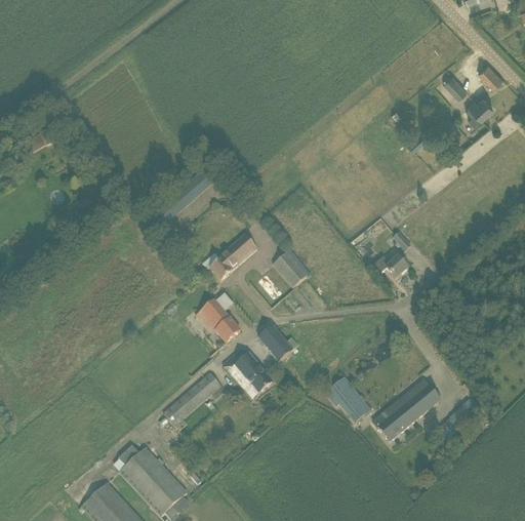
[(498,72),(488,62),(478,71),(492,86),(502,77),(498,72)]
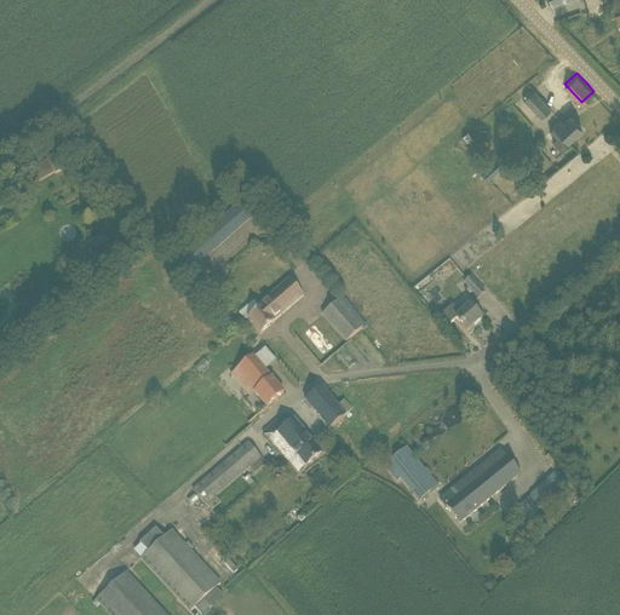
[(551,105),(539,93),(533,86),(523,96),(541,114),(551,105)]
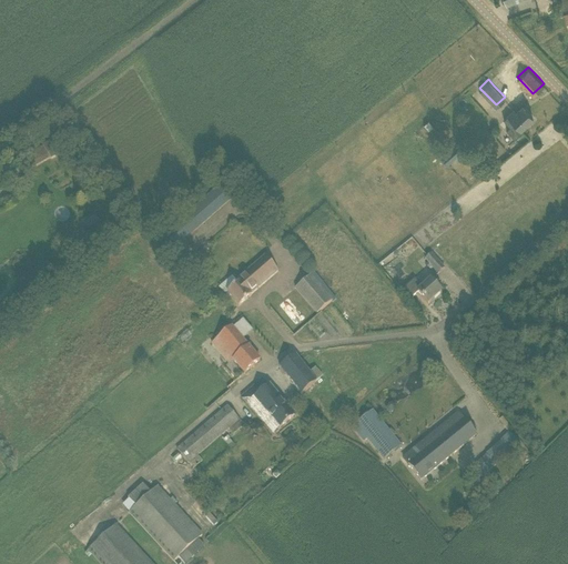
[(523,127),(520,126),(533,114),(523,102),(516,108),(514,106),(507,112),(508,112),(504,116),(510,123),(507,127),(514,134),(523,127)]
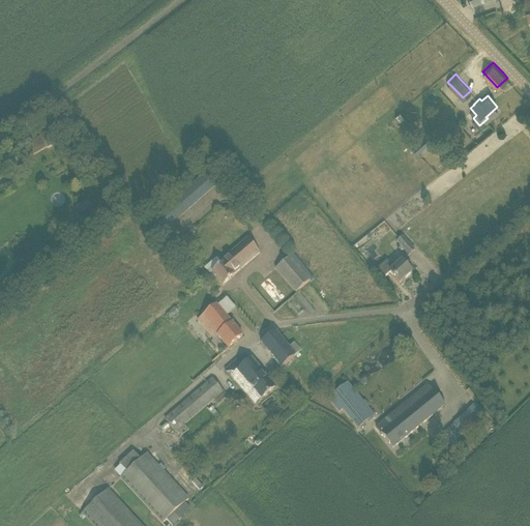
[(404,114),(401,110),(400,109),(395,113),(396,113),(400,118),(404,114)]
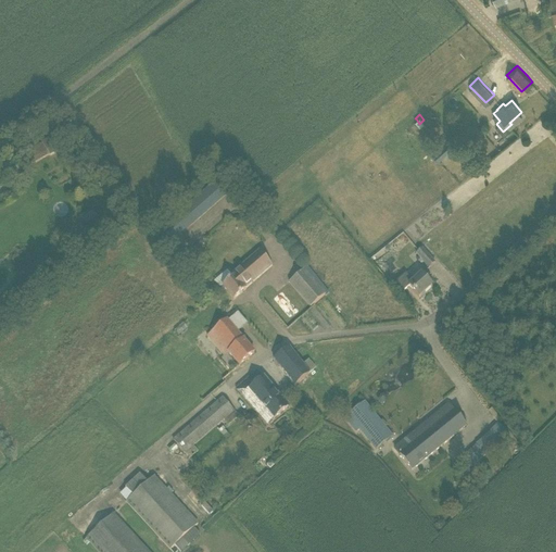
[(29,145),(35,154),(52,147),(48,136),(29,145)]
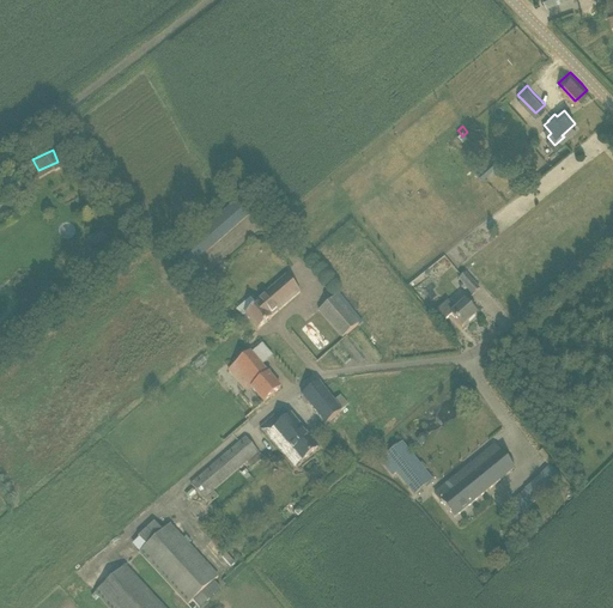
[(490,151),(475,164),(484,172),(497,160),(490,151)]
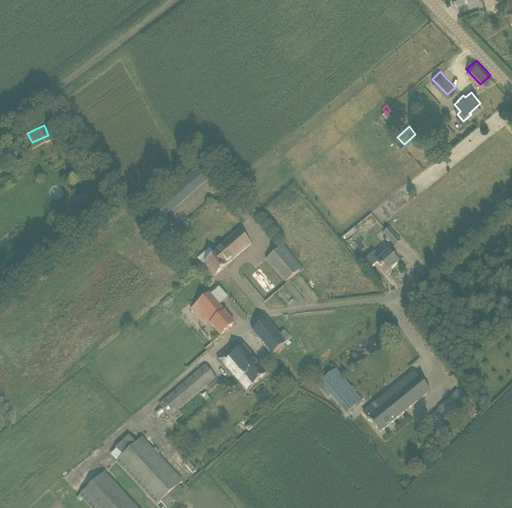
[(151,225),(213,171),(215,169),(205,158),(141,213),(151,225)]
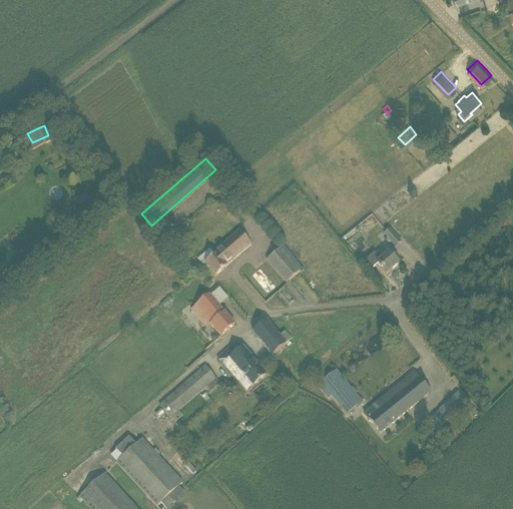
[(86,190),(80,194),(84,200),(90,196),(86,190)]
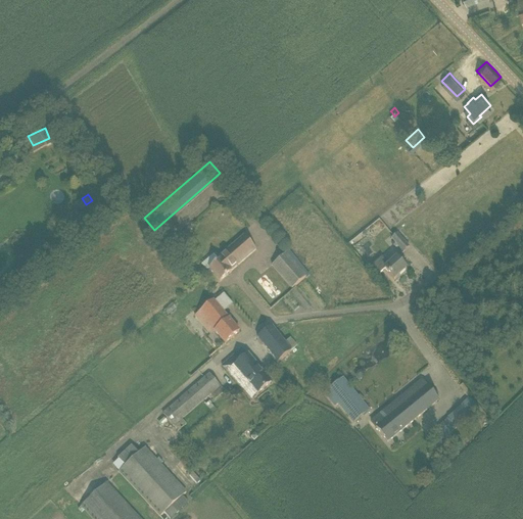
[(403,248),(410,243),(397,230),(391,235),(403,248)]
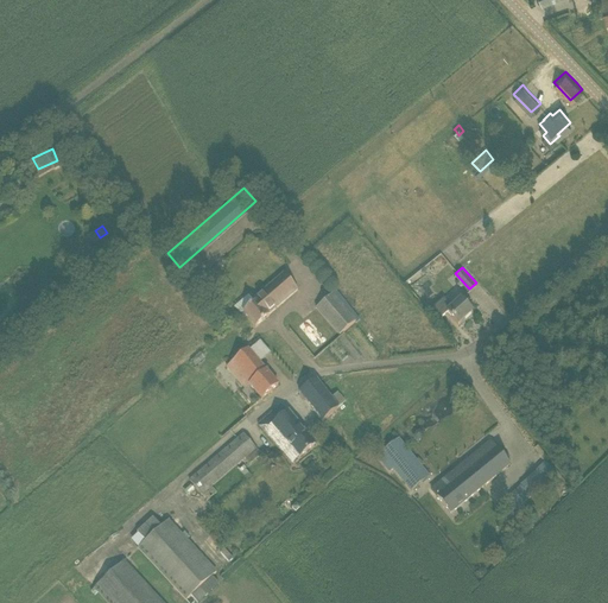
[(298,286),(284,270),(253,296),(255,298),(244,309),(255,323),(270,311),(268,311),(298,286)]
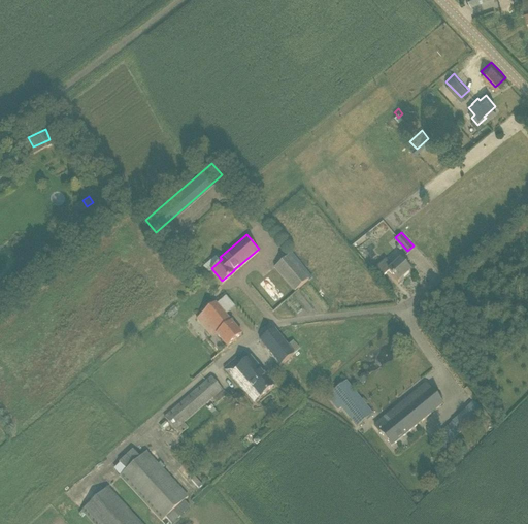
[(309,275),(289,252),(274,264),(295,288),(309,275)]
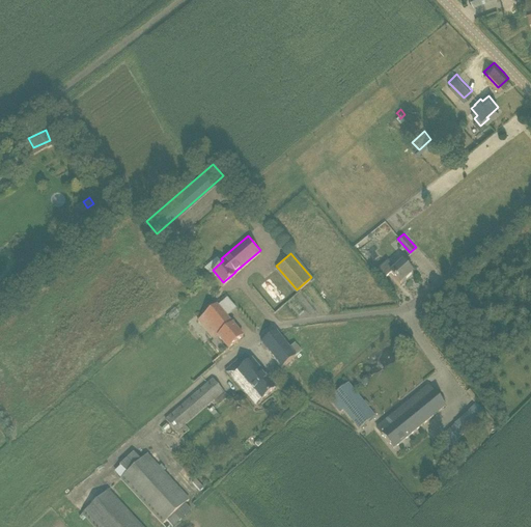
[(394,266),(388,257),(379,266),(386,274),(390,270),(400,280),(413,270),(402,258),(394,266)]
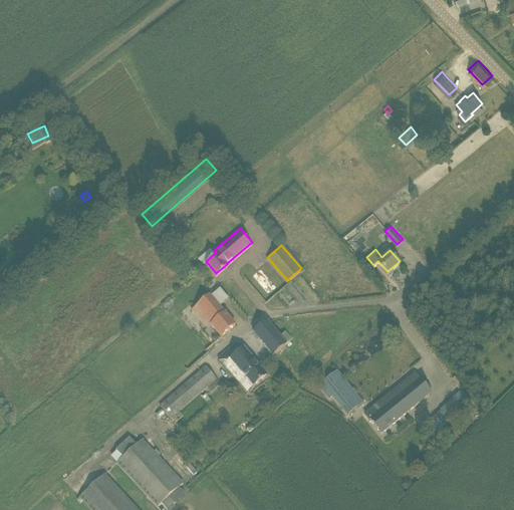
[(260,264),(247,275),(263,294),(276,283),(260,264)]
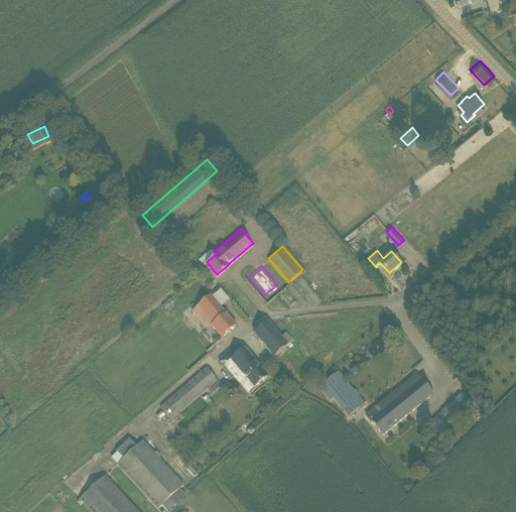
[(236,324),(211,294),(211,293),(198,303),(208,314),(202,320),(205,324),(209,320),(222,336),(236,324)]
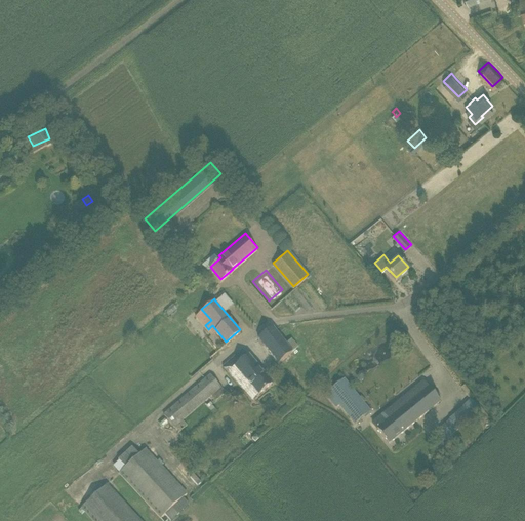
[(273,324),(258,336),(278,361),(292,349),(273,324)]
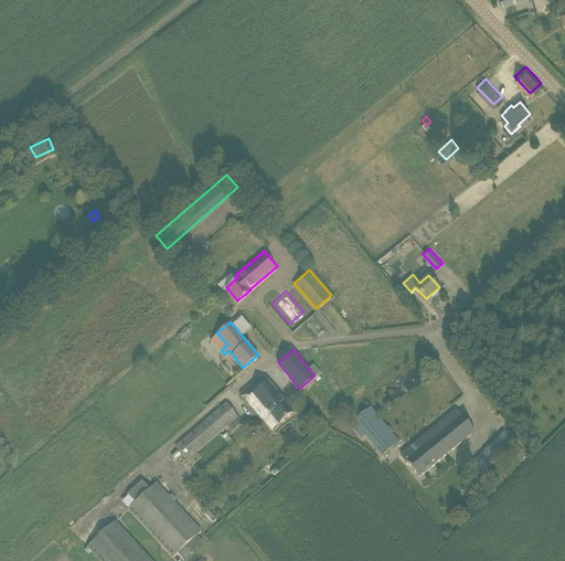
[(262,372),(241,391),(262,415),(267,410),(277,422),(292,409),(267,380),(262,372)]
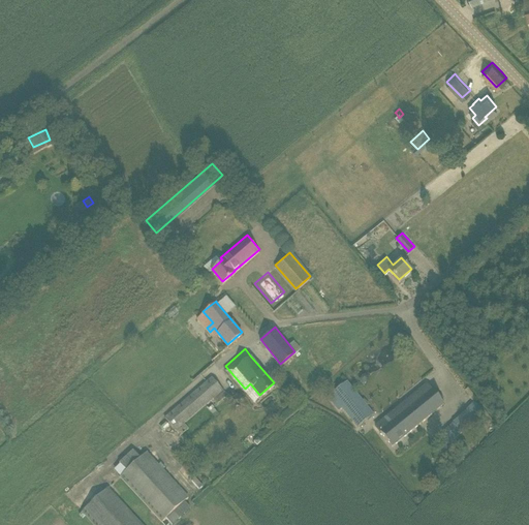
[(176,427),(223,387),(212,374),(165,414),(172,423),(176,427)]
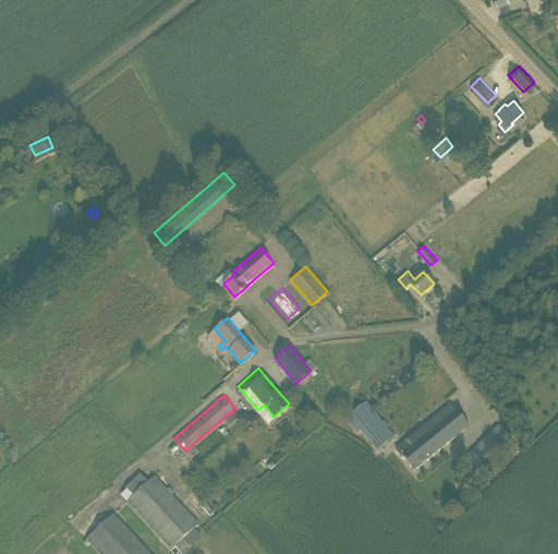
[(365,399),(350,412),(378,447),(393,434),(365,399)]
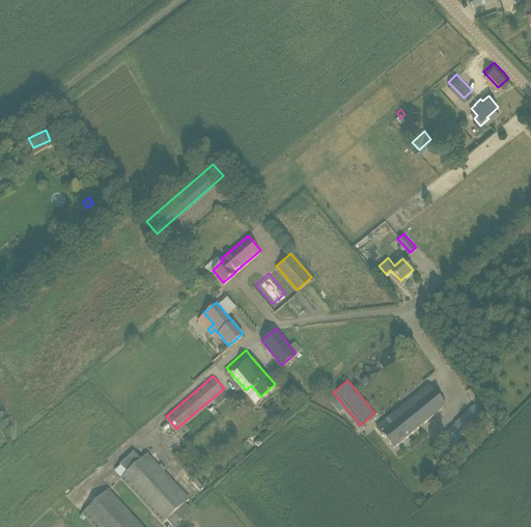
[(445,404),(445,403),(427,382),(388,415),(393,421),(382,431),(394,445),(445,404)]
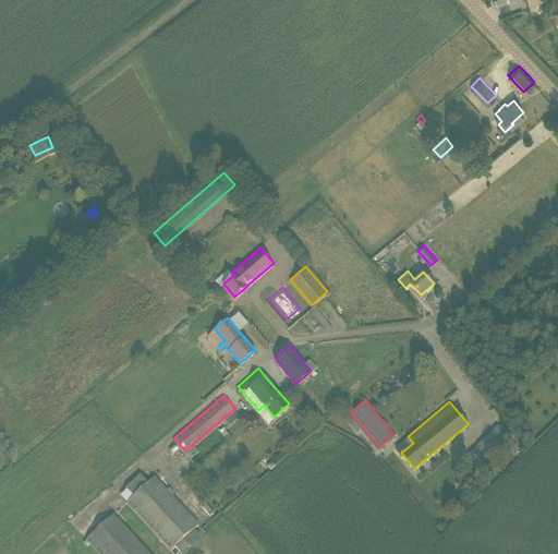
[(500,422),(478,443),(468,453),(476,462),(487,453),(509,432),(500,422)]
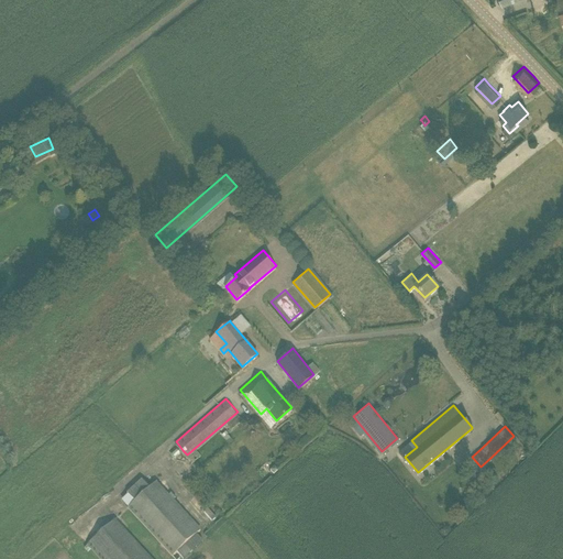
[(200,527),(155,479),(128,504),(173,552),(200,527)]
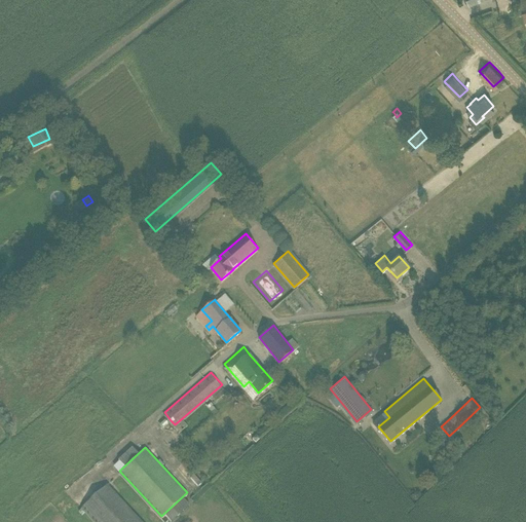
[(144,521),(107,482),(81,506),(96,521),(144,521)]
